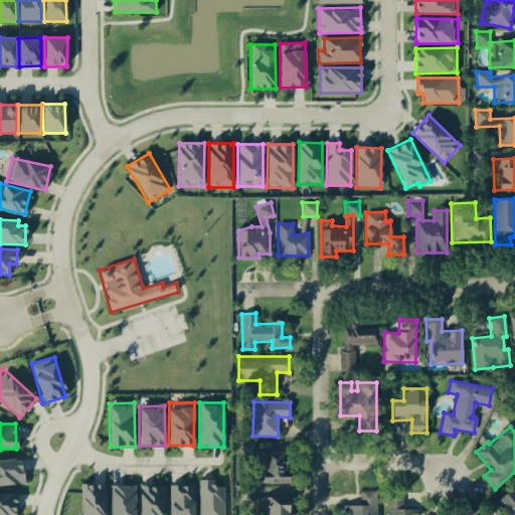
[(0,484),(23,484),(21,459),(0,460),(0,484)]
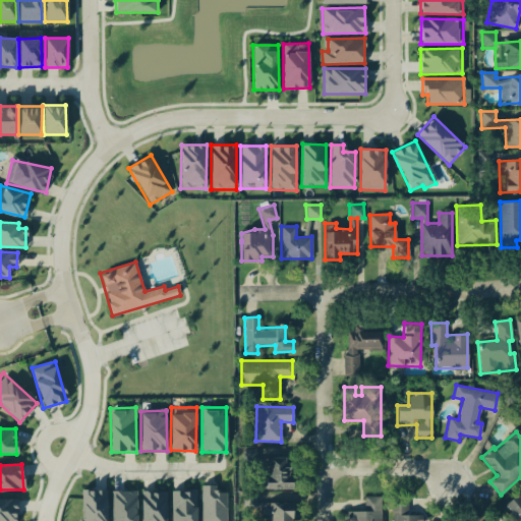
[(226,520),(226,491),(217,491),(217,485),(200,485),(199,520),(226,520)]
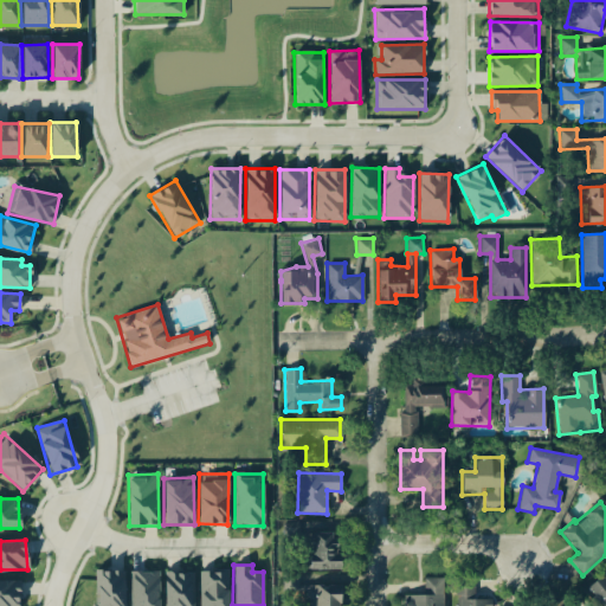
[(124,605),(123,569),(95,571),(95,604),(91,604),(91,605),(124,605)]
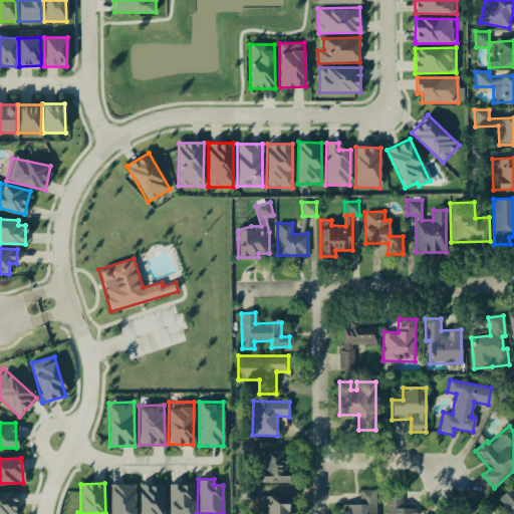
[(193,513),(194,483),(170,483),(169,513),(193,513)]
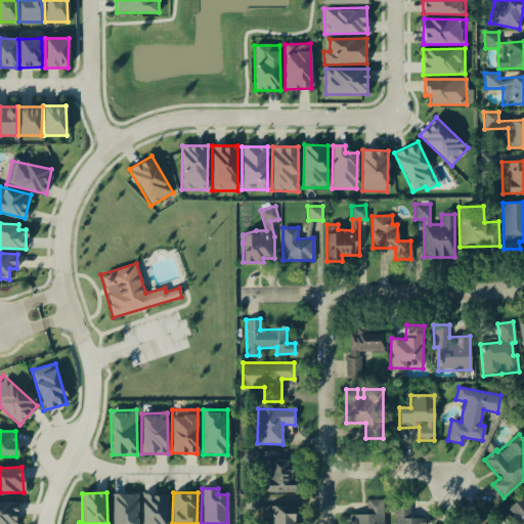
[(137,523),(138,494),(113,493),(112,523),(137,523)]
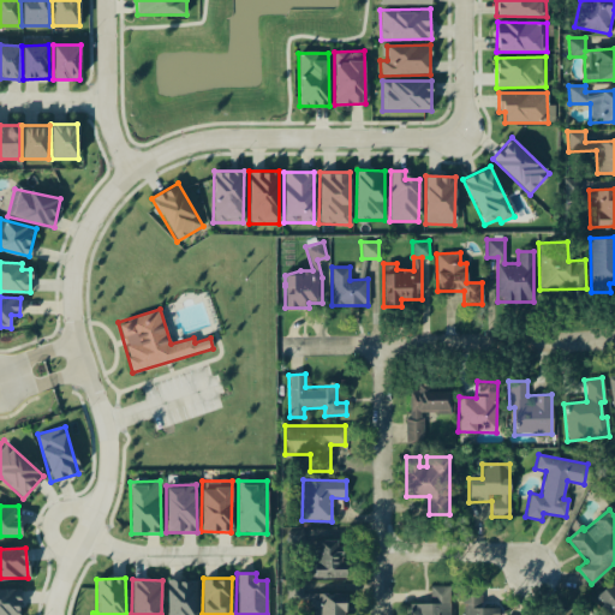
[(166,580),(166,614),(196,614),(196,579),(166,580)]
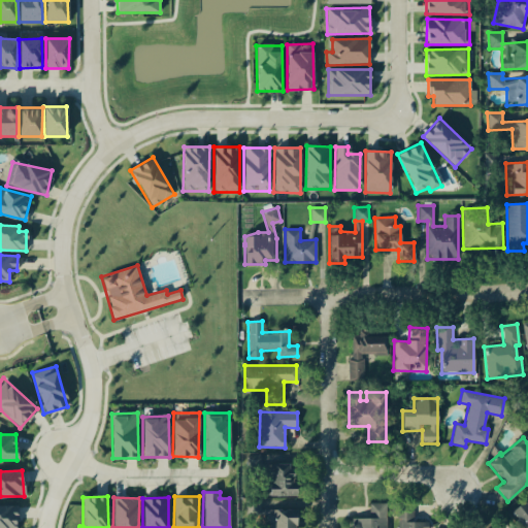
[(527,527),(527,507),(524,501),(514,509),(526,527),(527,527)]
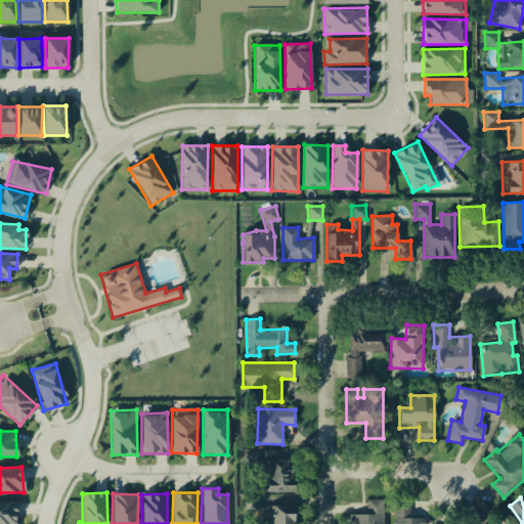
[(348,523),(383,523),(383,499),(365,499),(365,514),(348,514),(348,523)]
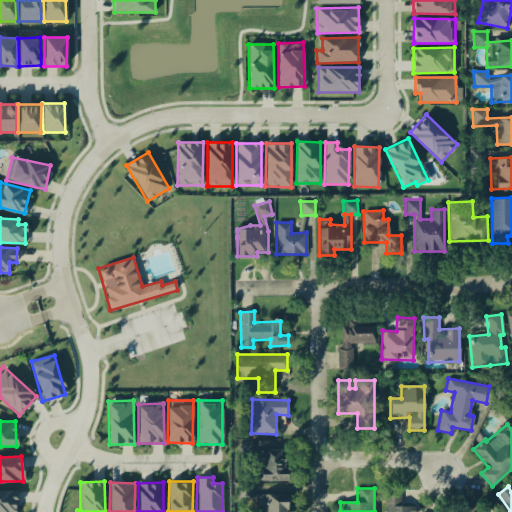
[(0,511),(15,511),(16,490),(0,489),(0,511)]
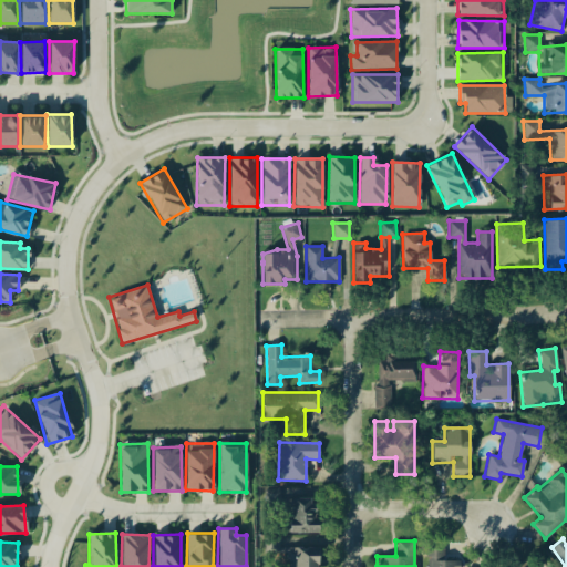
[(459,566),(460,559),(443,560),(443,546),(426,546),(426,566),(459,566)]
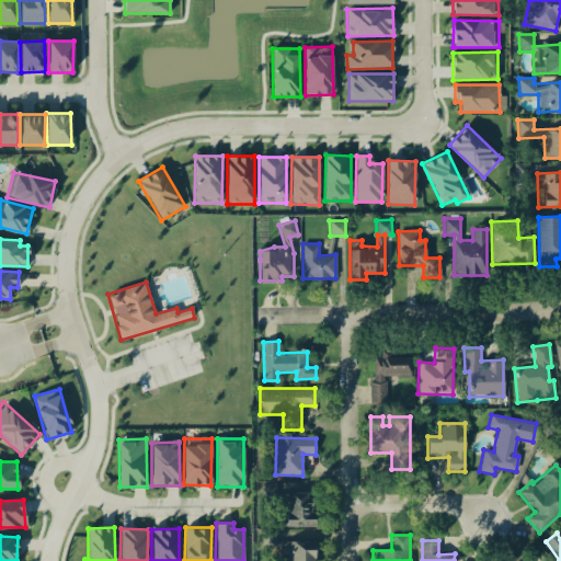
[(313,560),(313,541),(273,541),(273,546),(285,546),(284,560),(313,560)]
